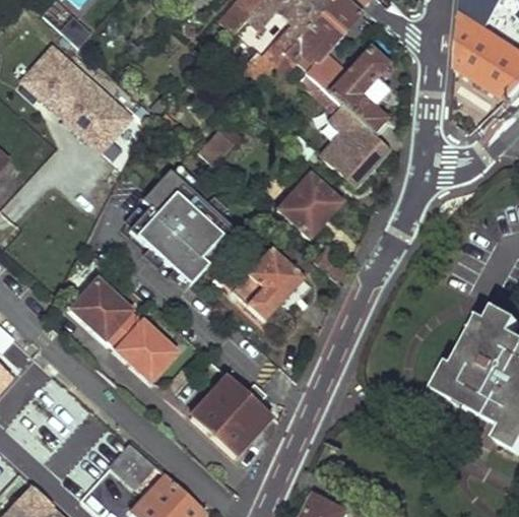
[(275,8),(292,22),(262,55),(274,65),(284,54),(332,0),(263,0),(251,14),(245,20),(256,30),(275,8)]
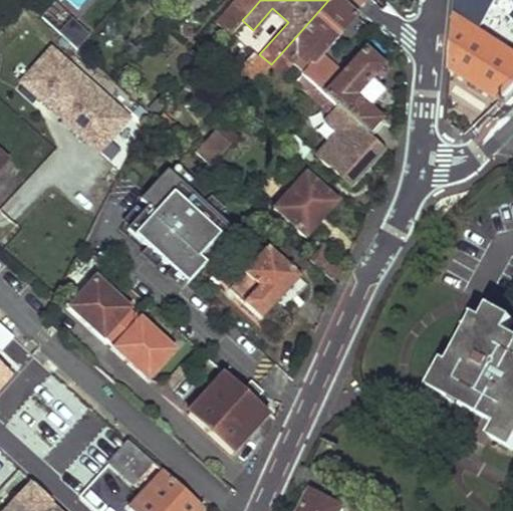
[(251,0),(243,9),(248,14),(260,0),(251,0)]
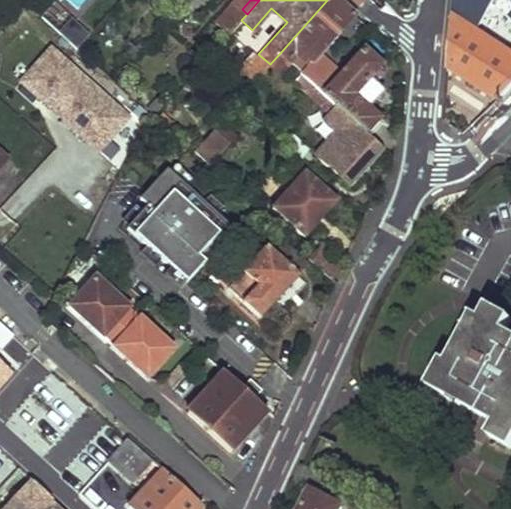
[(308,41),(319,52),(356,11),(343,0),(327,0),(280,53),(291,62),(299,70),(318,87),(326,78),(299,52),(308,41)]
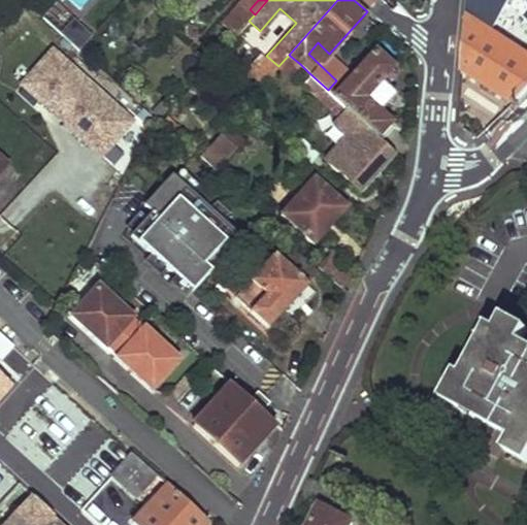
[(471,0),(465,68),(515,100),(526,88),(526,50),(495,29),(509,0),(471,0)]
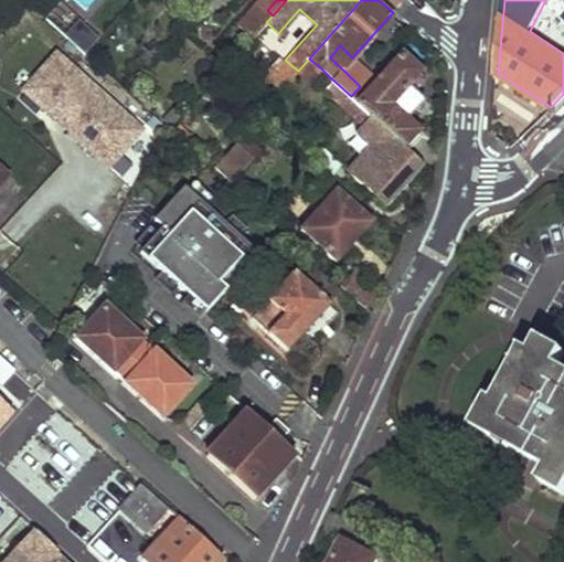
[(246,24),(256,33),(266,22),(273,16),(267,10),(263,6),(246,24)]
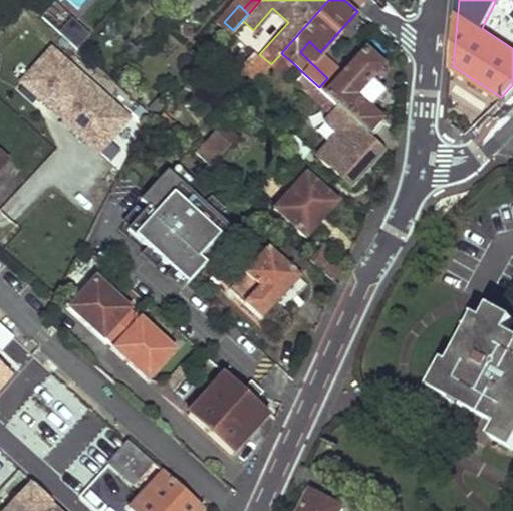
[(73,12),(59,27),(78,45),(92,30),(73,12)]
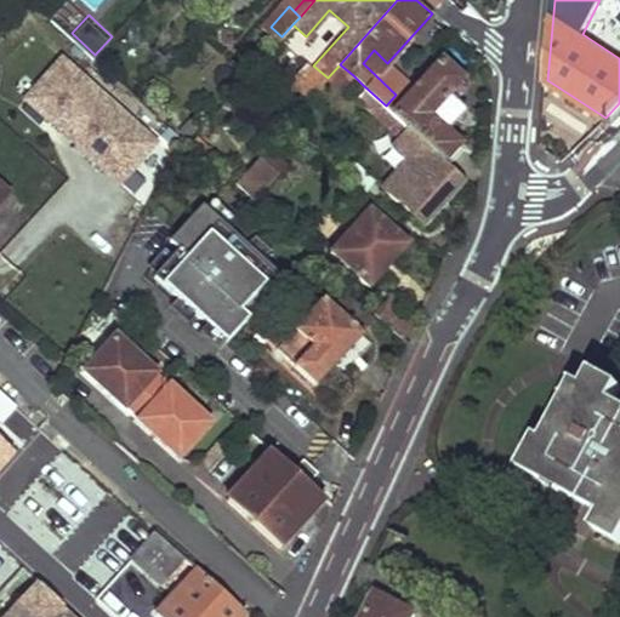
[(23,95),(119,183),(161,138),(64,50),(23,95)]
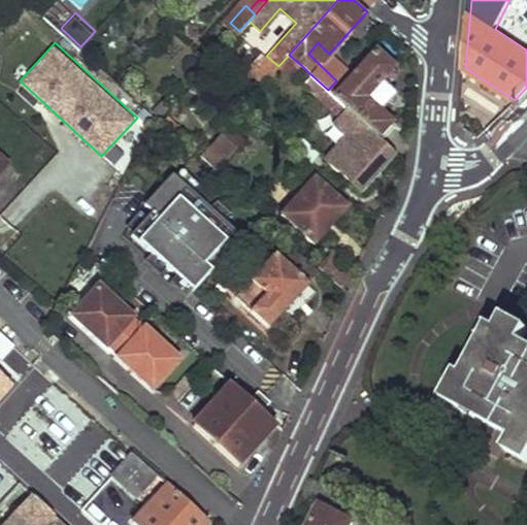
[(334,95),(377,135),(390,120),(379,109),(393,93),(380,79),(392,65),(375,48),(334,95)]
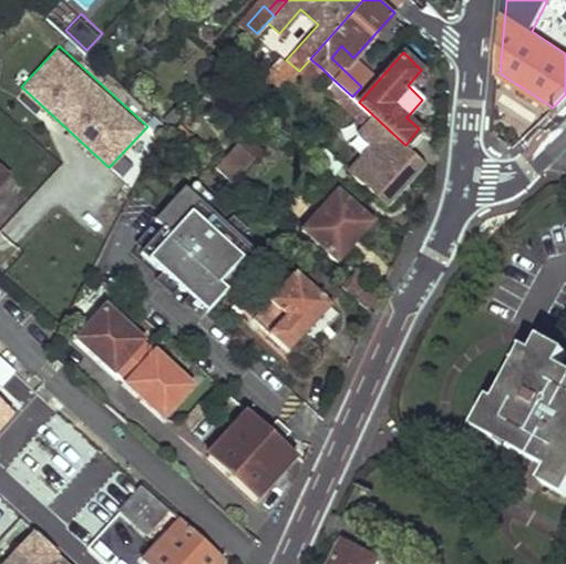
[(299,71),(310,82),(322,69),(310,59),(299,71)]
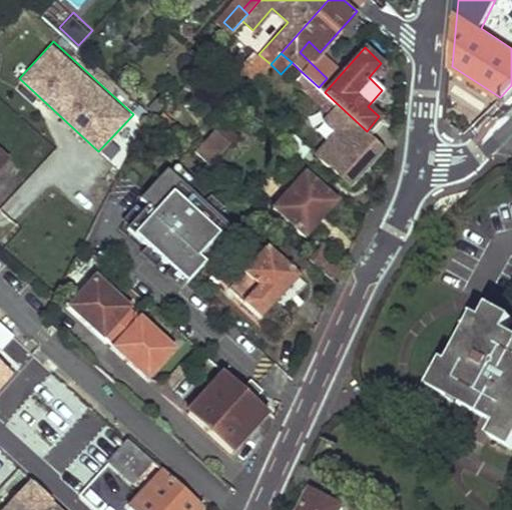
[(319,87),(300,70),(293,80),(311,95),(319,87)]
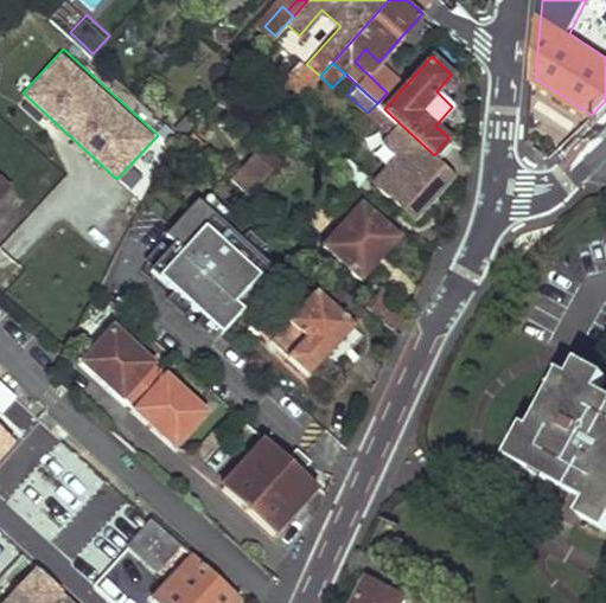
[(372,181),(413,218),(454,173),(434,155),(384,109),(377,103),(368,113),(394,139),(402,147),(387,165),(372,181)]
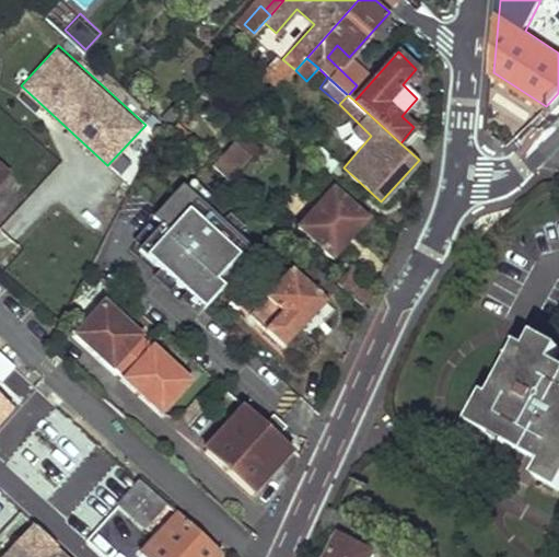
[(172,128),(206,160),(213,151),(179,120),(172,128)]
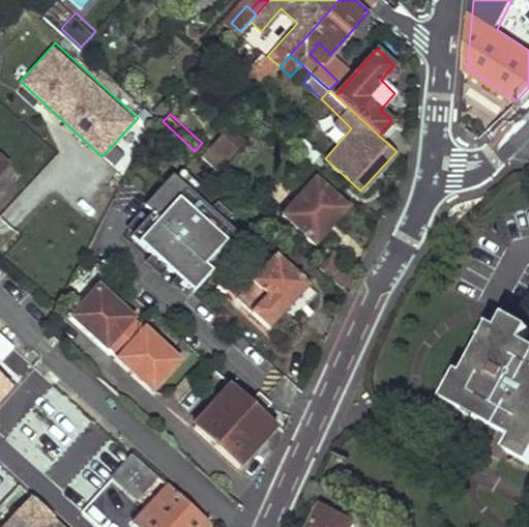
[(329,137),(338,144),(351,128),(344,121),(329,137)]
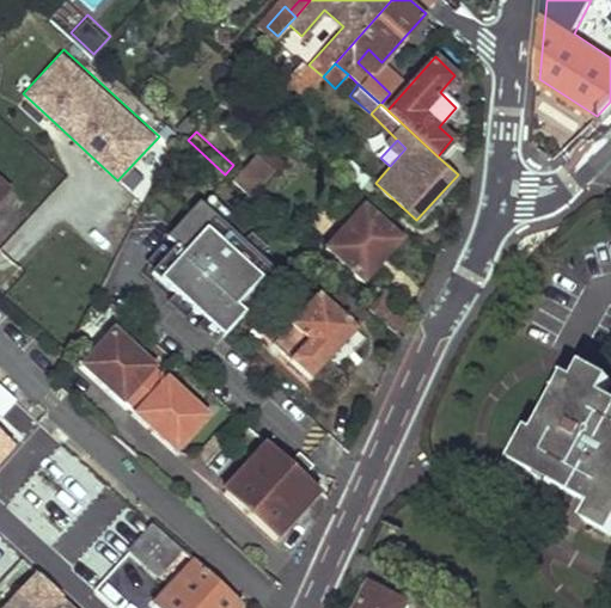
[(256,152),(232,178),(251,196),(275,169),(256,152)]
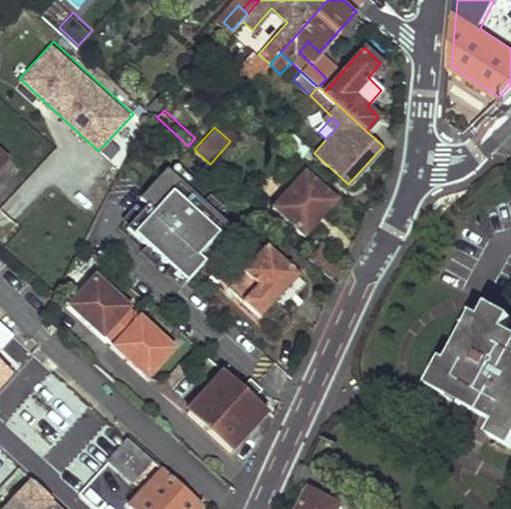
[(283,141),(299,155),(306,146),(291,132),(283,141)]
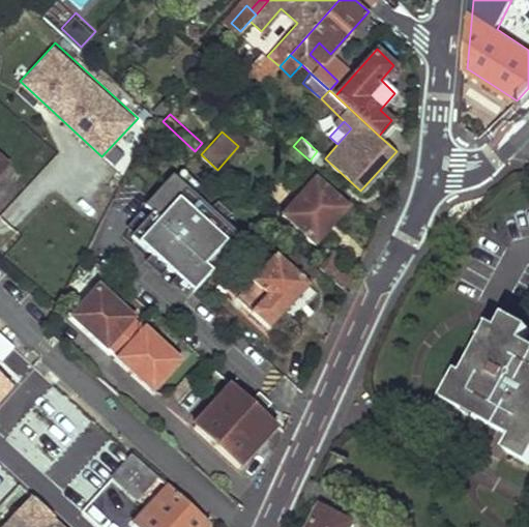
[(199,282),(250,228),(179,164),(151,195),(158,202),(138,225),(199,282)]
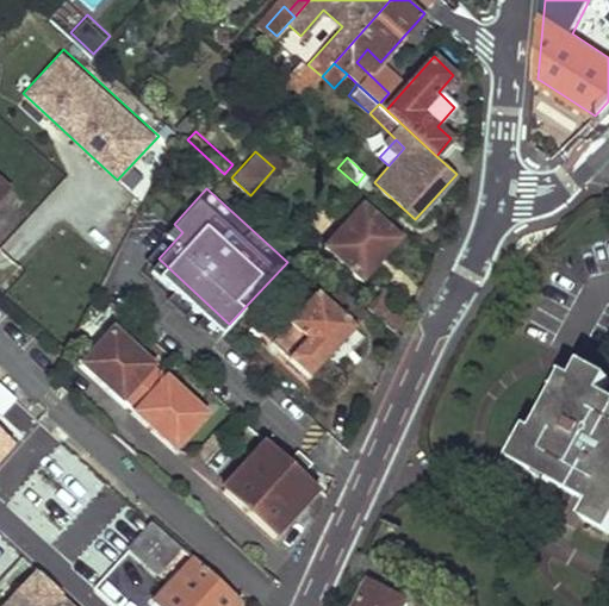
[(323,244),(364,280),(403,237),(362,200),(323,244)]
